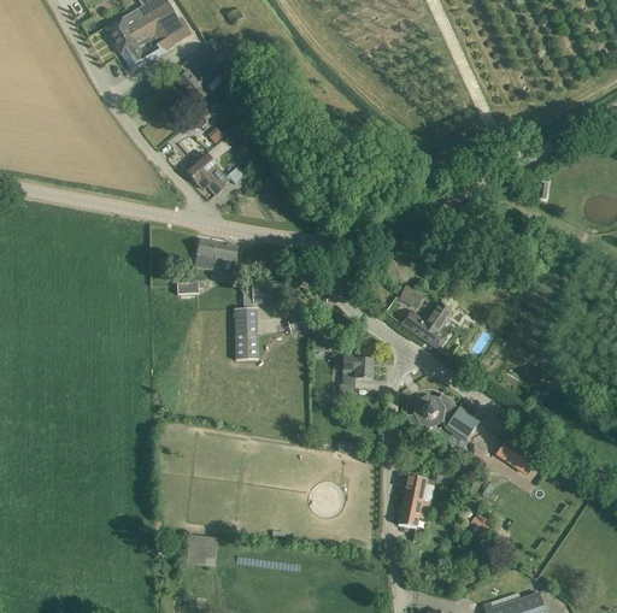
[(182,15),(178,17),(169,0),(128,24),(123,16),(105,25),(121,52),(123,52),(127,58),(124,59),(125,59),(127,59),(128,62),(127,62),(128,63),(129,63),(133,68),(165,48),(164,47),(172,41),(172,40),(191,29),(182,15)]
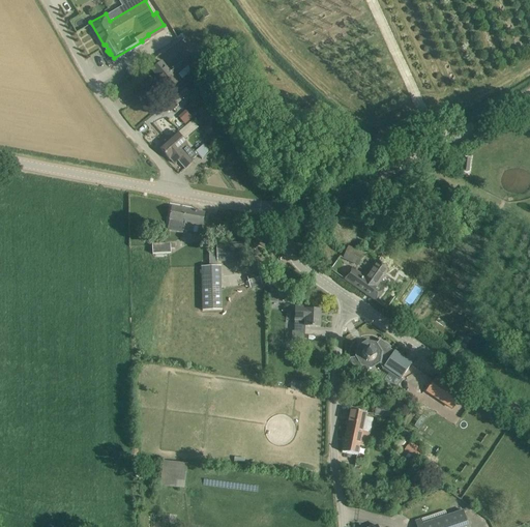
[(83,23),(85,26),(89,23),(84,13),(76,19),(79,25),(83,23)]
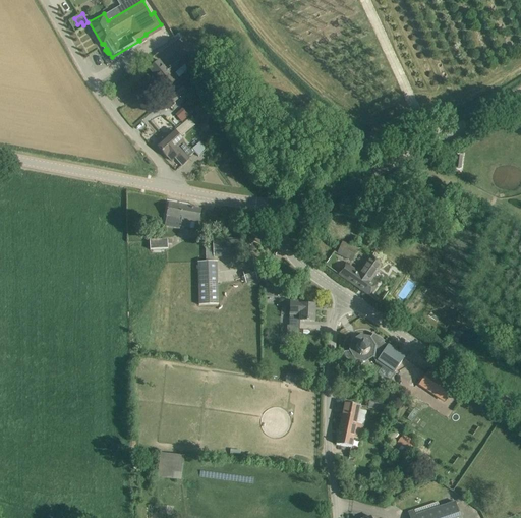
[(173,41),(160,47),(163,55),(176,49),(173,41)]
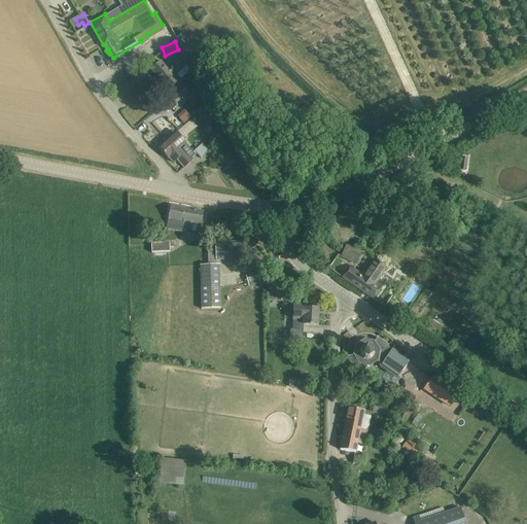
[(168,86),(176,80),(180,75),(176,70),(189,59),(183,50),(172,62),(170,60),(165,64),(161,59),(159,60),(151,67),(168,86)]
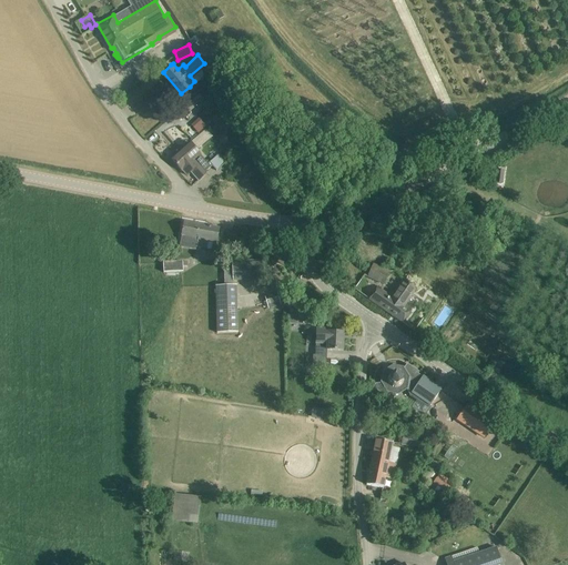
[(224,101),(230,98),(221,83),(215,78),(178,110),(182,114),(215,88),(224,101)]
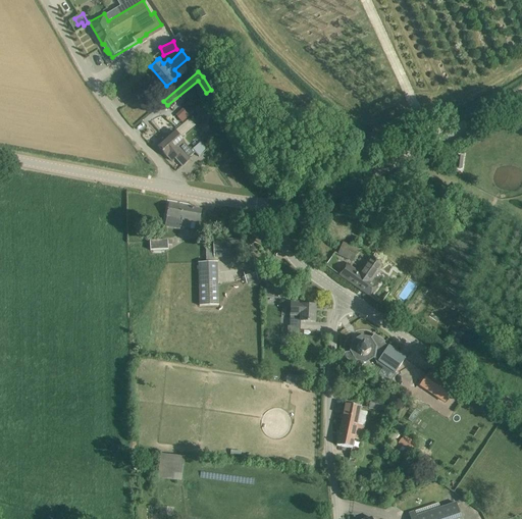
[(175,112),(183,119),(190,112),(183,105),(175,112)]
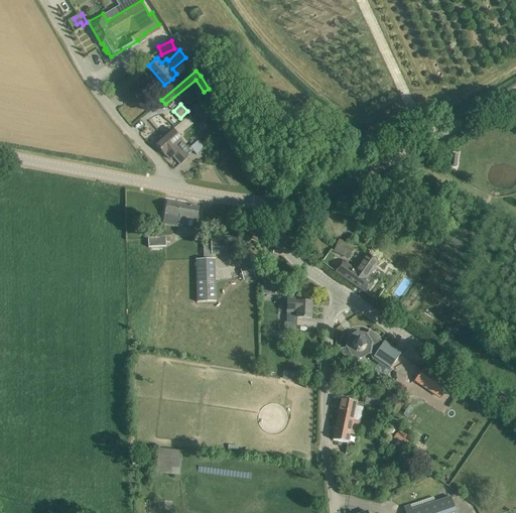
[(198,138),(188,146),(171,127),(163,134),(184,157),(188,154),(187,152),(192,148),(197,152),(205,146),(198,138)]
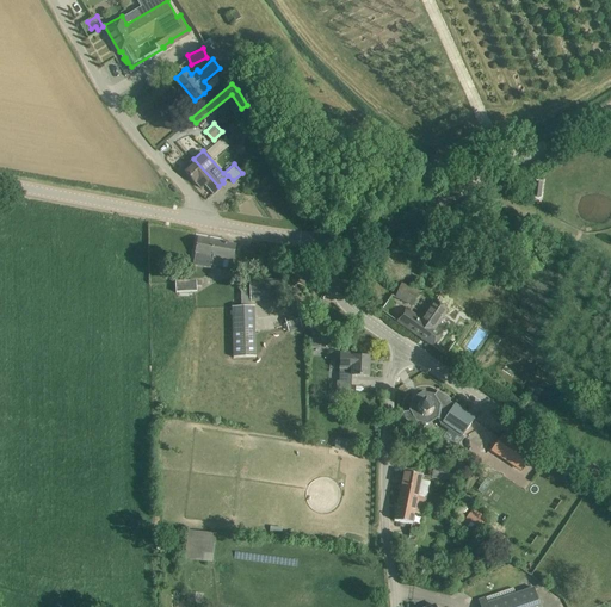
[(213,191),(218,186),(193,159),(184,167),(196,180),(201,185),(205,181),(213,191)]
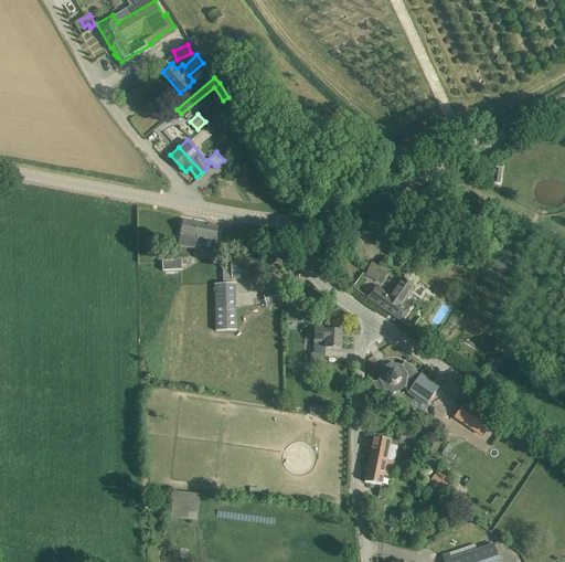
[(215,237),(219,224),(183,218),(181,231),(179,243),(195,246),(195,242),(214,245),(215,237)]
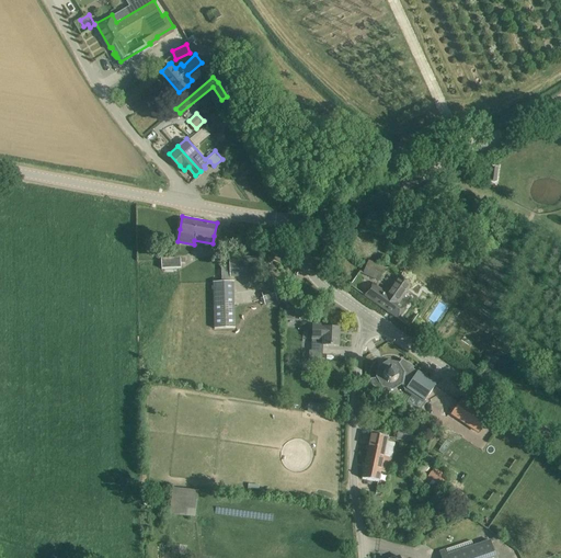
[(181,265),(180,255),(161,257),(161,266),(181,265)]
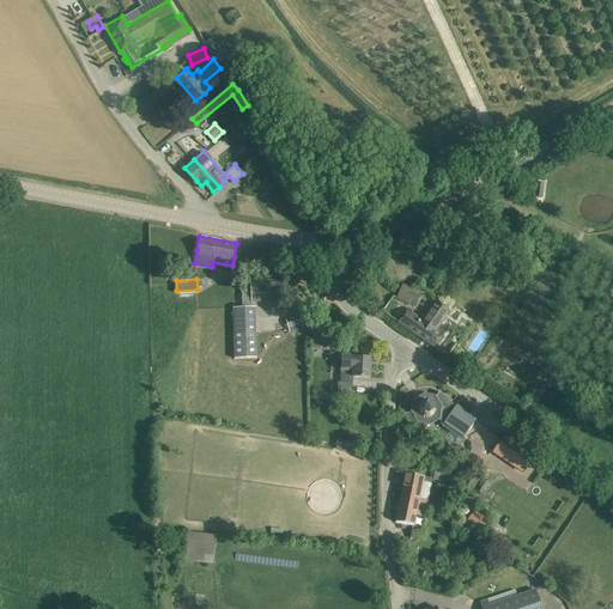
[(414,303),(420,290),(404,281),(398,294),(414,303)]
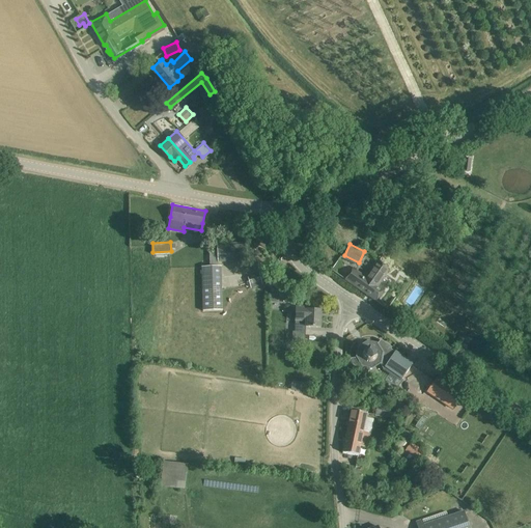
[(221,264),(219,264),(219,249),(210,249),(210,264),(202,265),(203,308),(222,307),(221,264)]
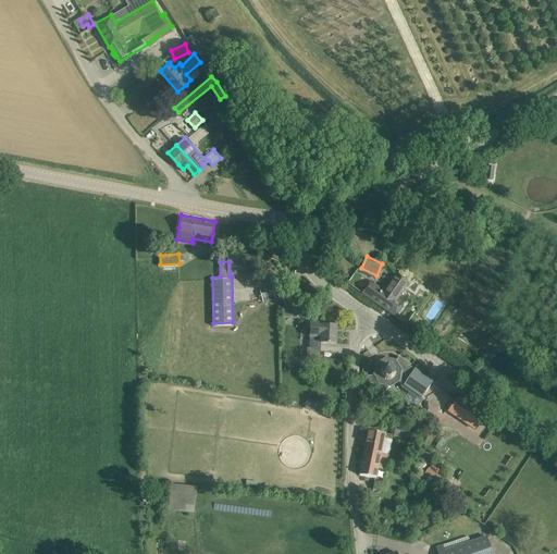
[(395,314),(400,305),(404,302),(397,296),(408,281),(395,272),(384,287),(380,284),(370,278),(362,291),(395,314)]
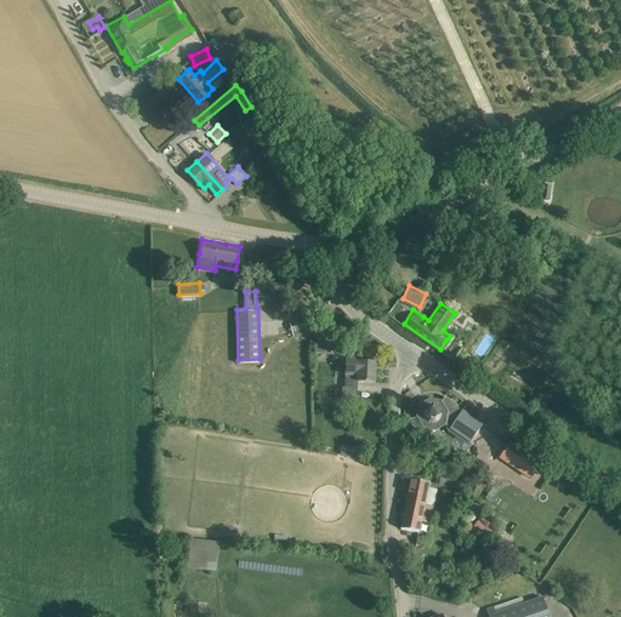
[(303,318),(290,321),(294,333),(307,330),(303,318)]
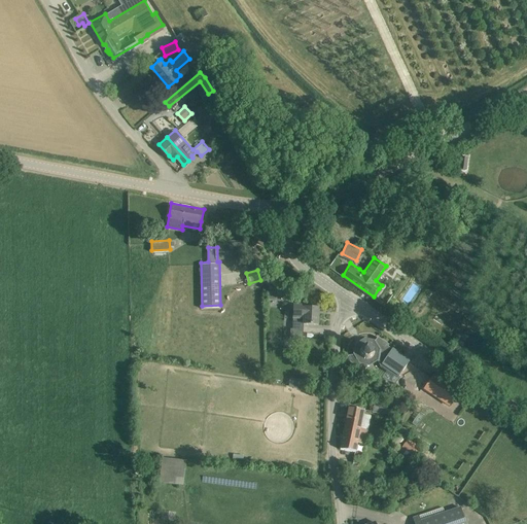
[(279,287),(284,281),(273,273),(268,279),(279,287)]
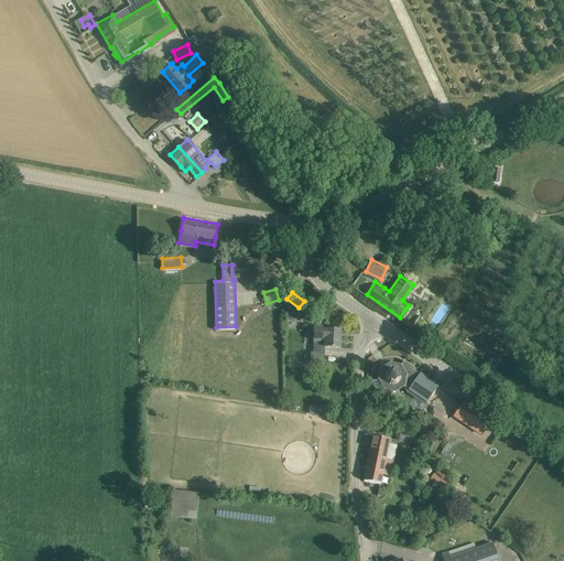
[(325,325),(314,324),(313,349),(311,349),(311,360),(324,360),(324,345),(340,345),(340,327),(325,327),(325,325)]
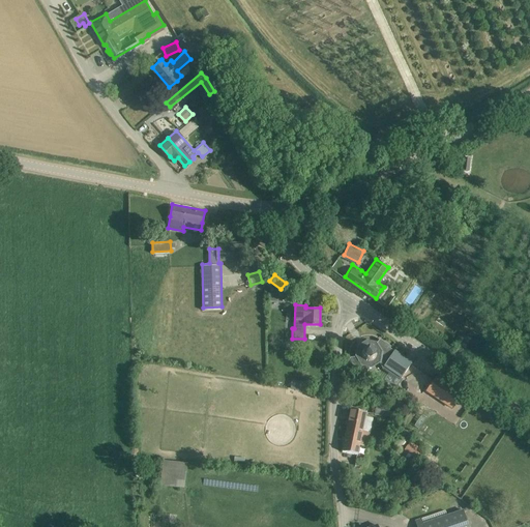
[(350,355),(348,360),(366,370),(369,367),(372,367),(380,360),(384,363),(388,357),(394,349),(389,346),(390,345),(380,337),(377,341),(374,346),(374,345),(373,345),(371,344),(370,344),(369,344),(367,344),(366,344),(365,345),(364,345),(363,346),(362,347),(361,348),(361,349),(360,350),(360,351),(360,352),(360,353),(360,354),(355,355),(350,355)]
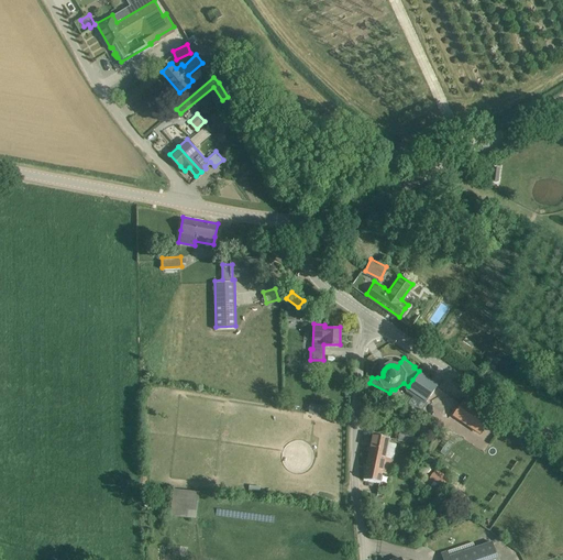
[(311,369),(305,369),(305,385),(312,385),(312,370),(318,370),(318,364),(311,364),(311,369)]
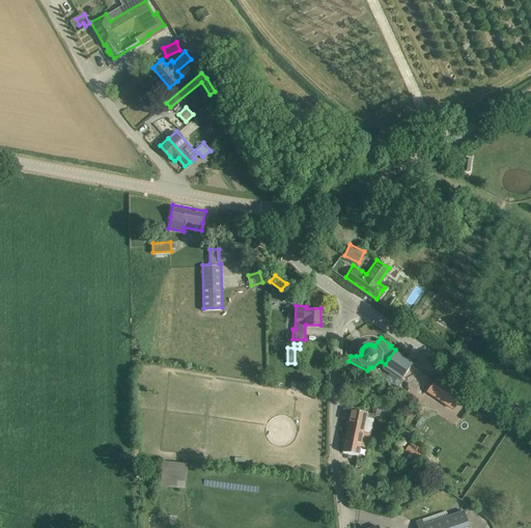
[(389,358),(379,374),(395,386),(413,361),(395,350),(389,358)]
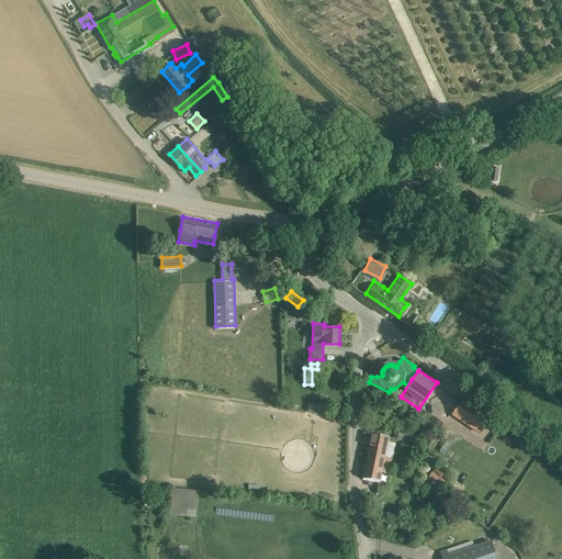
[(461,400),(453,411),(471,422),(469,424),(478,431),(487,416),(461,400)]
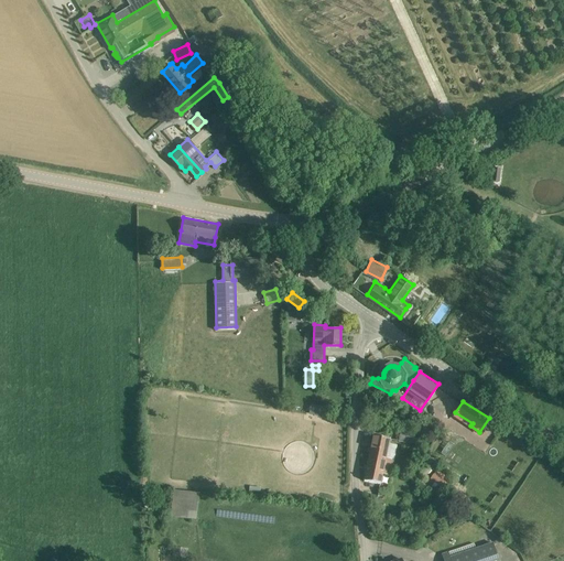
[(411,416),(410,424),(421,427),(423,417),(411,416)]
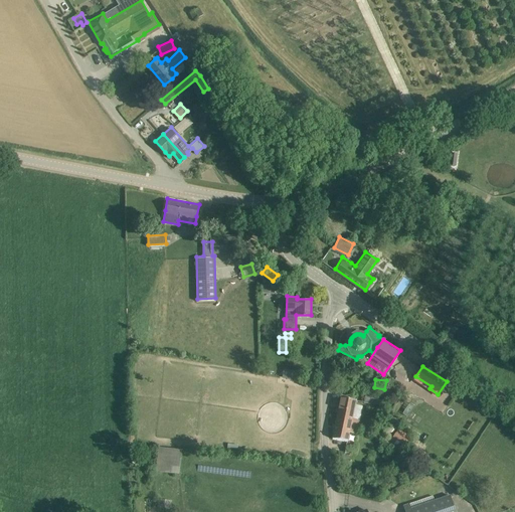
[(378,403),(380,392),(376,391),(376,389),(366,387),(364,400),(378,403)]
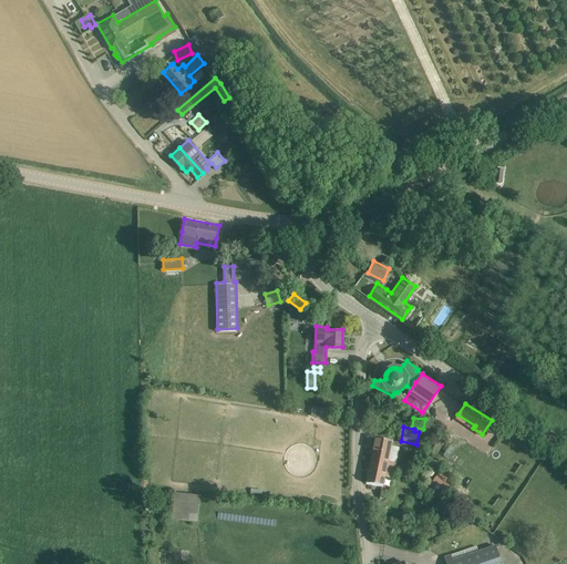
[(392,439),(385,438),(375,436),(370,458),(382,460),(381,464),(387,465),(394,468),(397,460),(388,459),(392,439)]
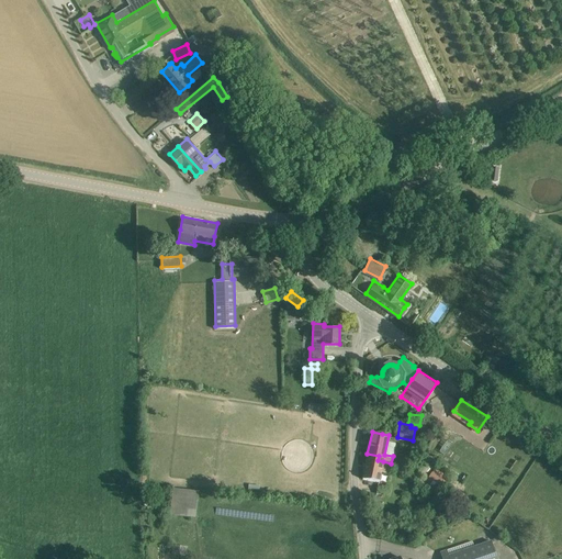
[(447,437),(439,449),(445,453),(452,442),(447,437)]
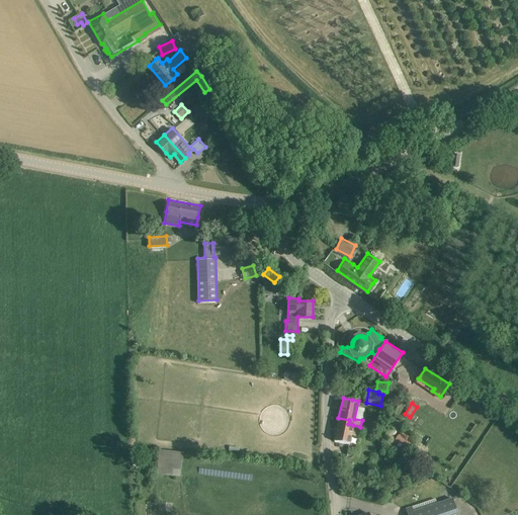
[(359,434),(360,427),(353,425),(348,424),(349,420),(338,418),(334,439),(349,442),(351,433),(359,434)]
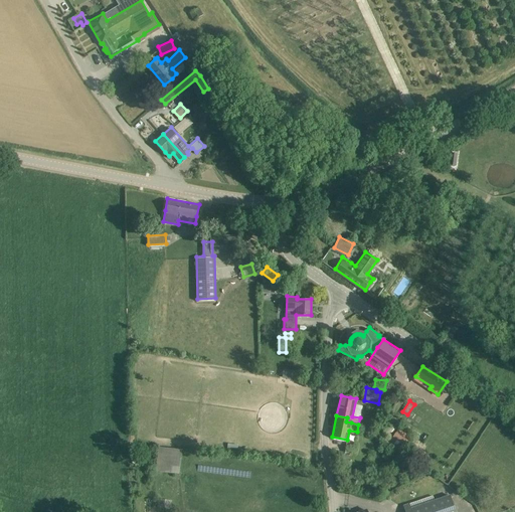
[(410,438),(397,429),(391,437),(392,438),(391,439),(404,447),(410,438)]
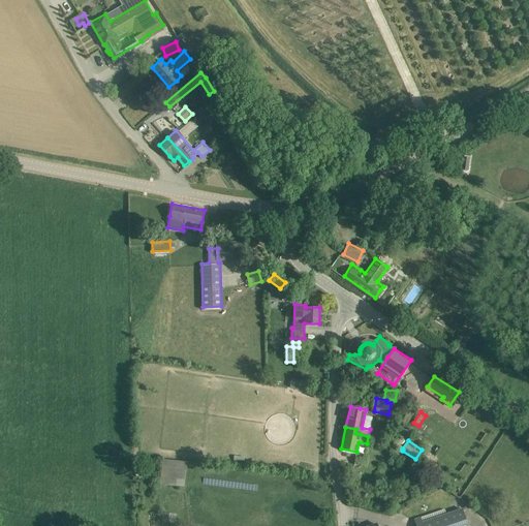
[(528,447),(526,445),(516,461),(528,469),(528,447)]
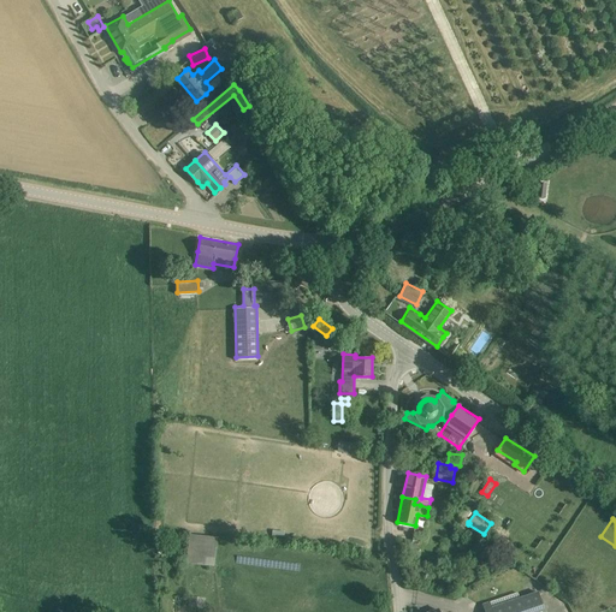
[(215,564),(220,534),(191,529),(187,559),(215,564)]
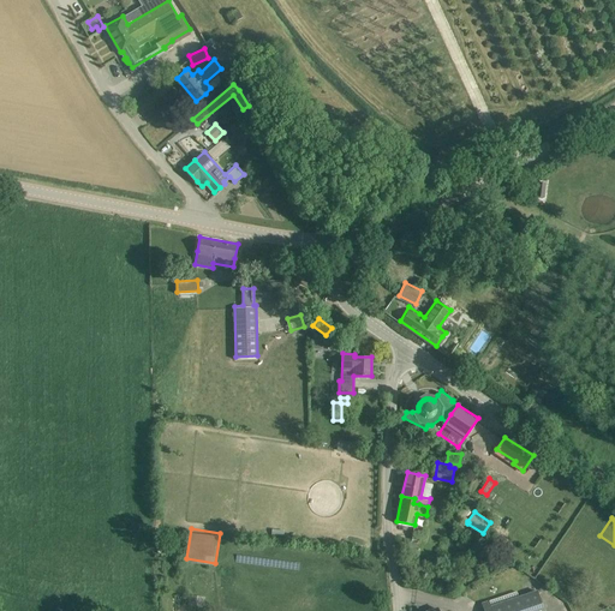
[(424,539),(425,532),(413,529),(412,537),(424,539)]
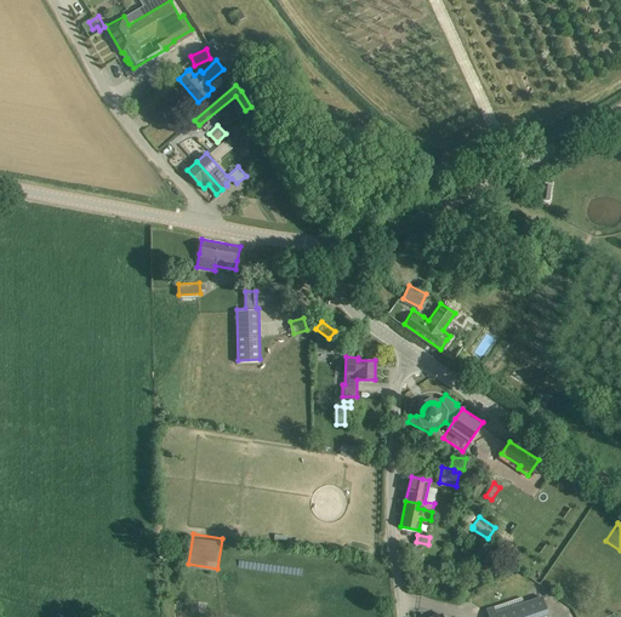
[(550,616),(542,594),(488,613),(489,616),(550,616)]
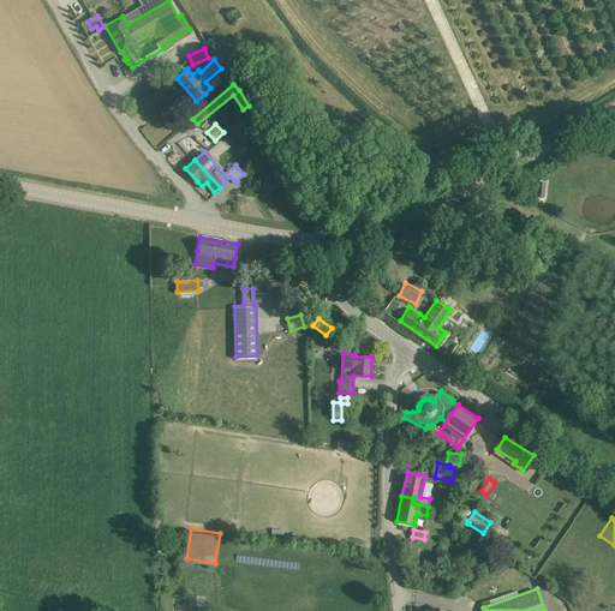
All buildings are outlined.
